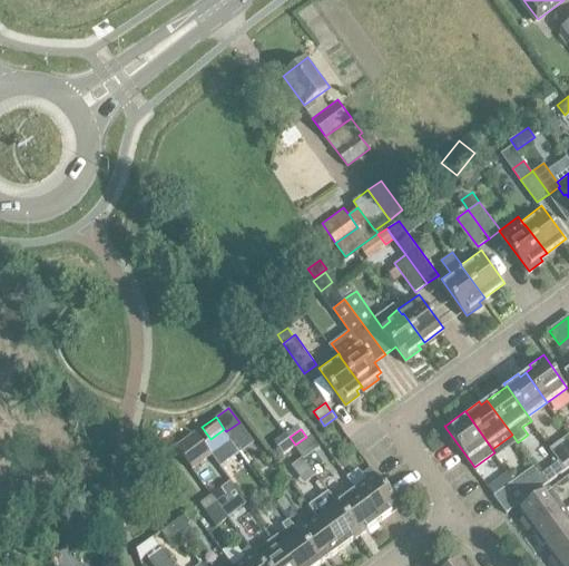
[(194,468),(213,454),(196,430),(177,445),(194,468)]
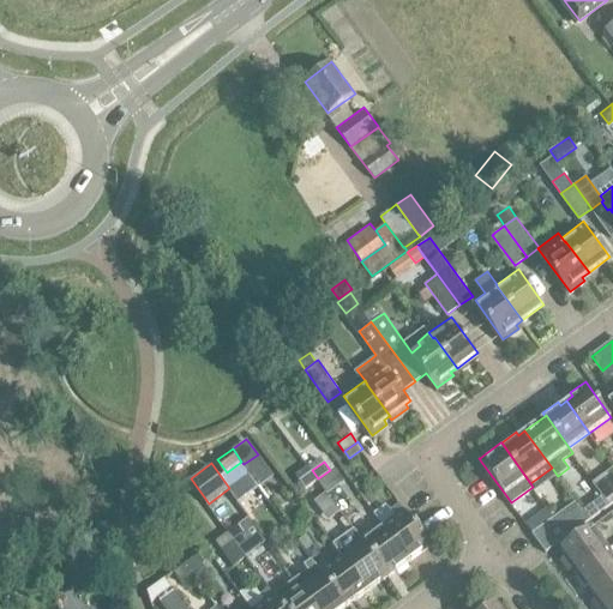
[(318,478),(312,470),(299,478),(306,487),(318,478)]
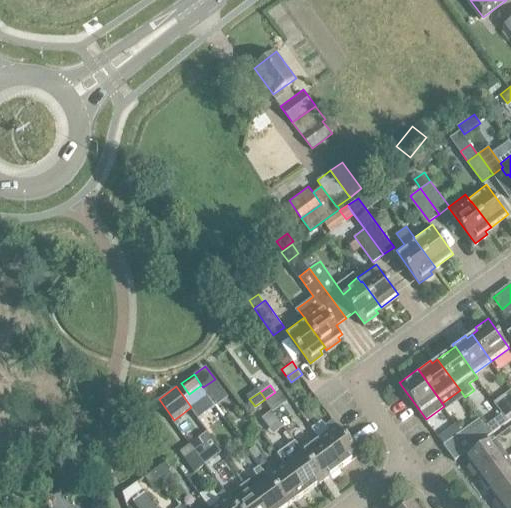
[(510,405),(502,412),(508,421),(510,418),(510,405)]
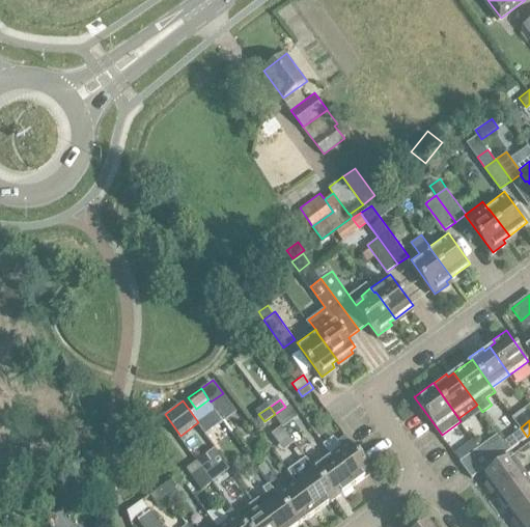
[(503,440),(498,433),(479,446),(491,463),(509,449),(503,440)]
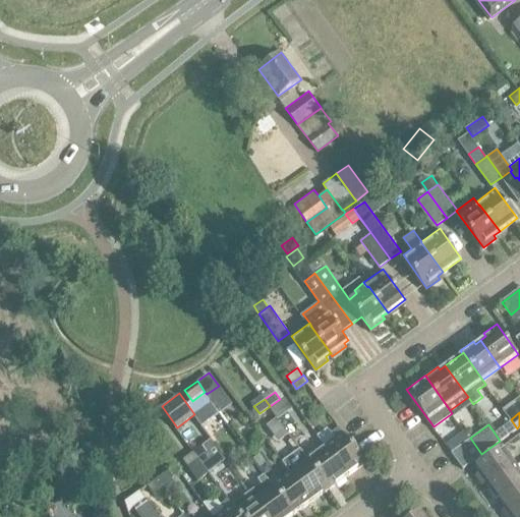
[(336,436),(325,444),(347,474),(365,461),(343,431),(339,425),(332,431),(336,436)]
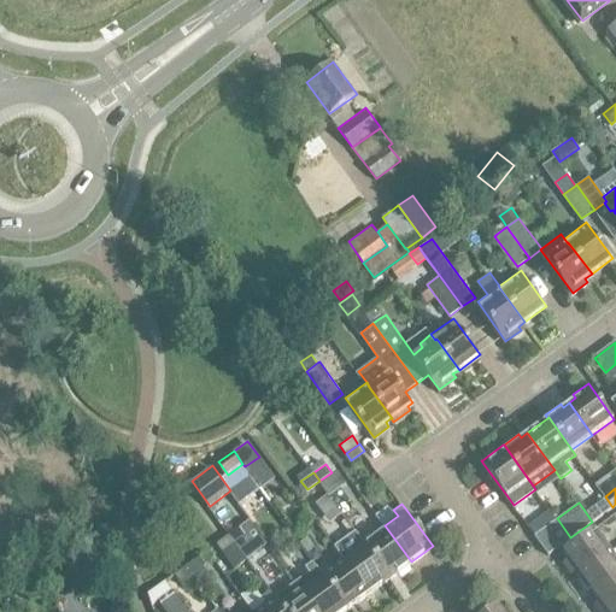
[(597,504),(585,511),(592,522),(604,513),(597,504)]
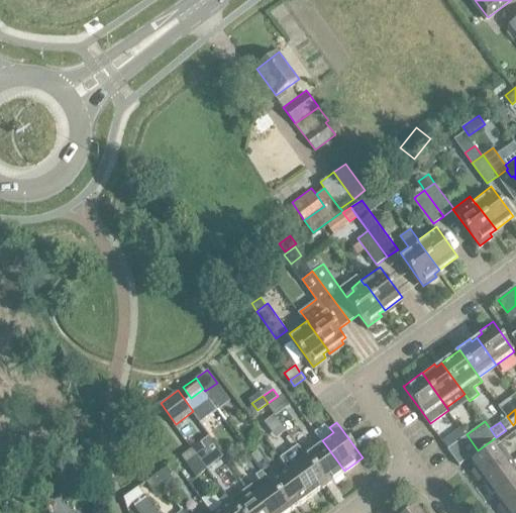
[(467,434),(448,447),(459,464),(478,450),(467,434)]
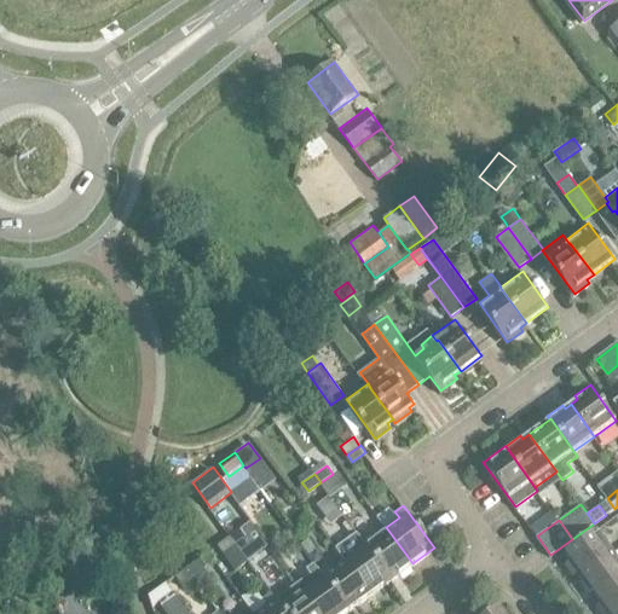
[(248,534),(242,526),(229,536),(235,544),(248,534)]
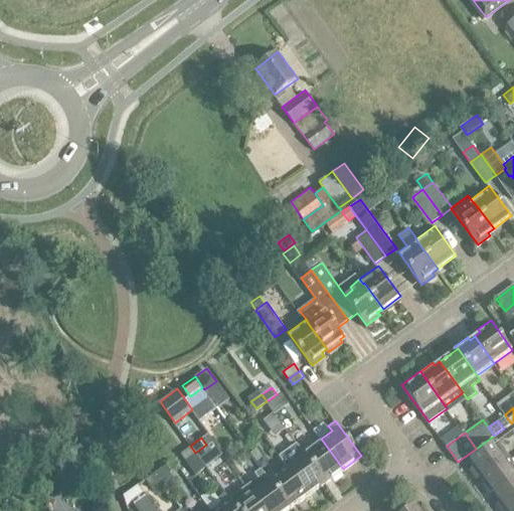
[(306,441),(299,446),(304,452),(326,482),(343,469),(321,439),(311,447),(306,441)]
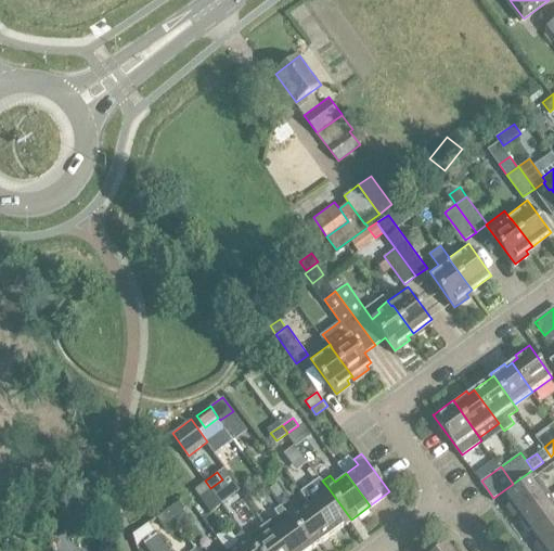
[(516,517),(549,494),(535,475),(504,497),(509,502),(506,503),(516,517)]
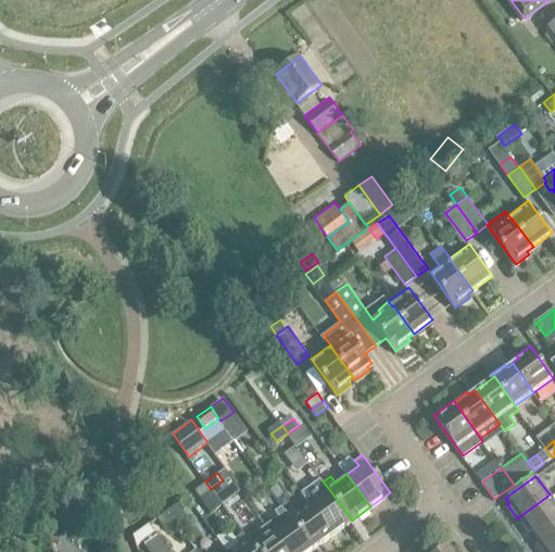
[(320,478),(301,491),(308,502),(333,535),(352,521),(328,488),(323,481),(320,478)]
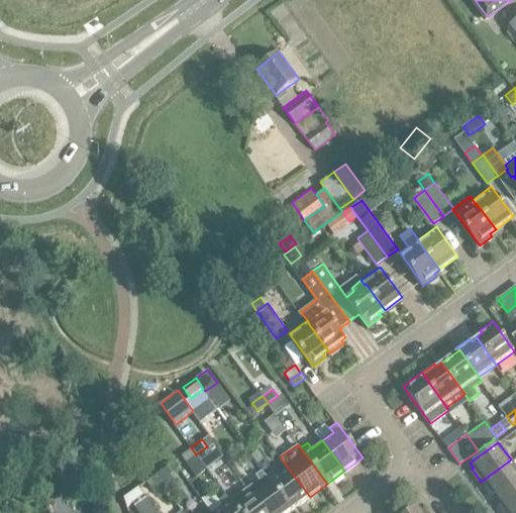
[(196,454),(191,447),(181,454),(187,462),(188,460),(196,454)]
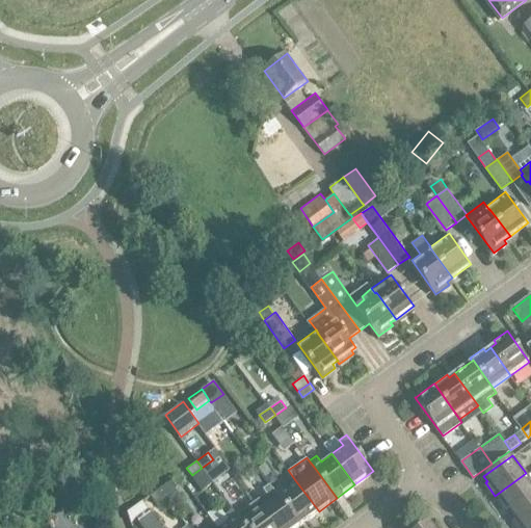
[(202,468),(193,474),(197,479),(204,479),(208,477),(202,468)]
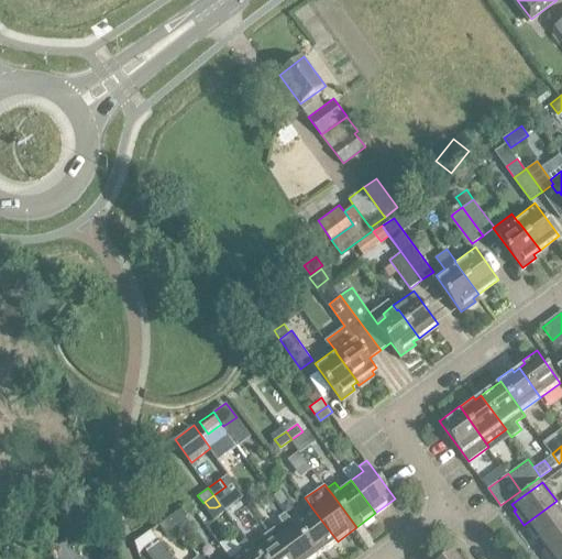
[(561,507),(557,501),(524,525),(533,538),(536,537),(540,543),(561,526),(561,507)]
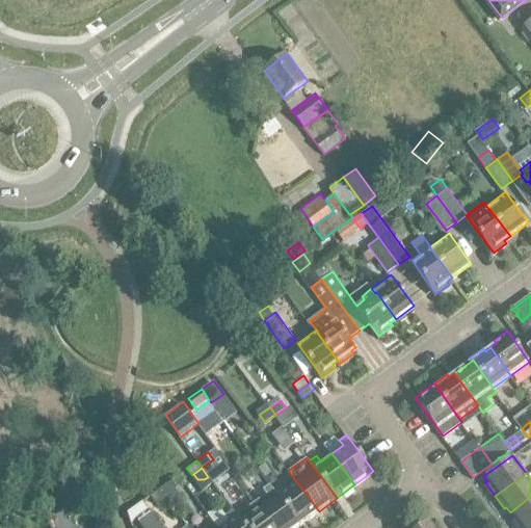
[(171,479),(160,487),(165,495),(178,486),(171,479)]
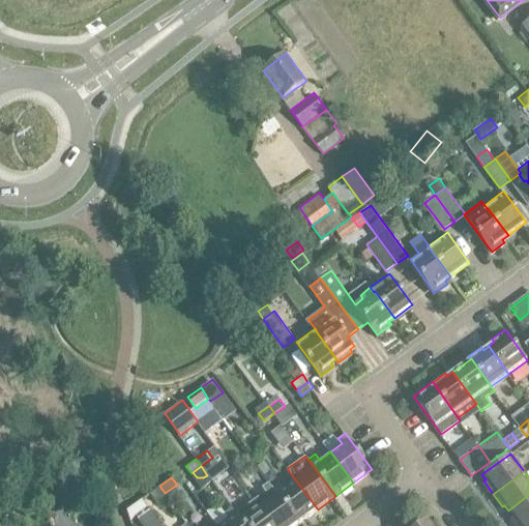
[(272,486),(276,492),(299,523),(318,509),(294,478),(284,487),(280,480),(272,486)]
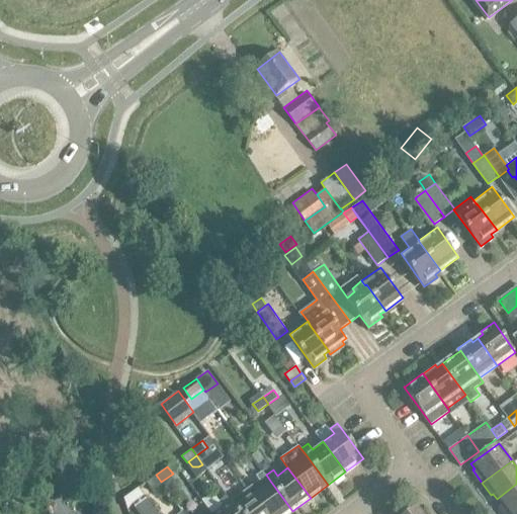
[(256,476),(260,480),(249,488),(267,513),(288,513),(292,511),(270,481),(262,470),(256,476)]
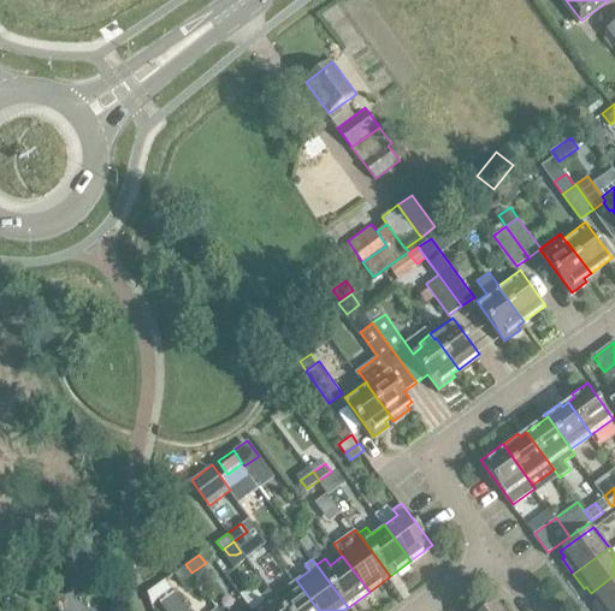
[(191,573),(185,564),(175,573),(181,581),(191,573)]
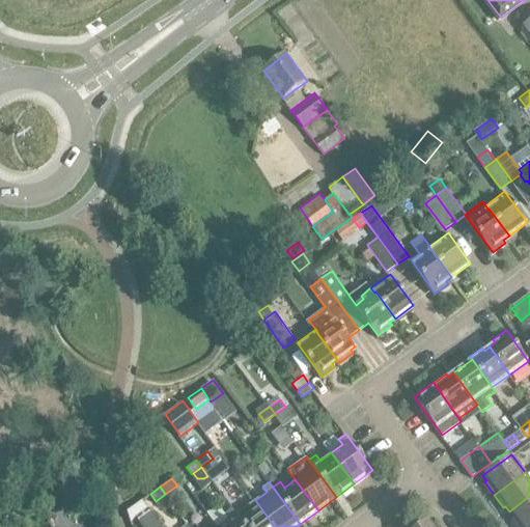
[(525,526),(529,524),(529,496),(509,511),(512,516),(510,518),(517,526),(525,526)]
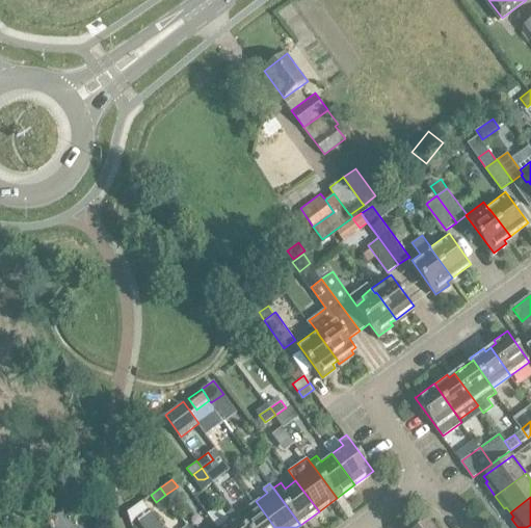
[(142,500),(132,507),(137,516),(149,507),(142,500)]
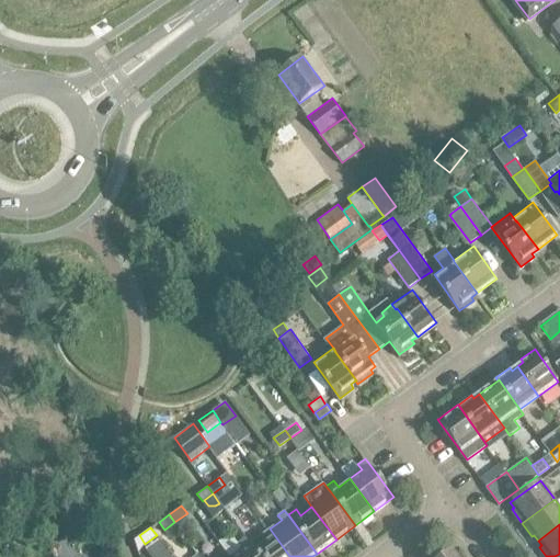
[(289,556),(270,529),(250,543),(261,556),(289,556)]
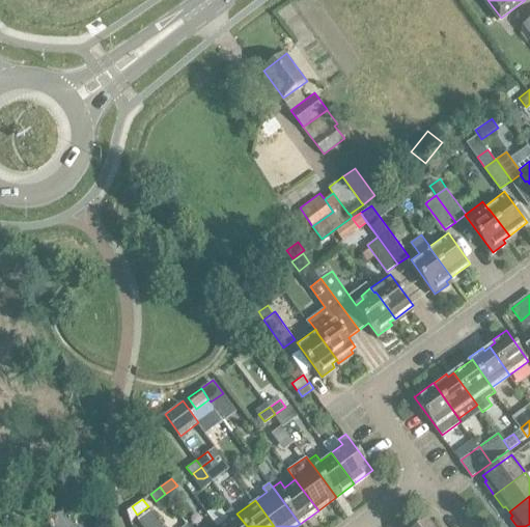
[(225,514),(229,520),(218,526),(247,526),(236,514),(232,508),(225,514)]
